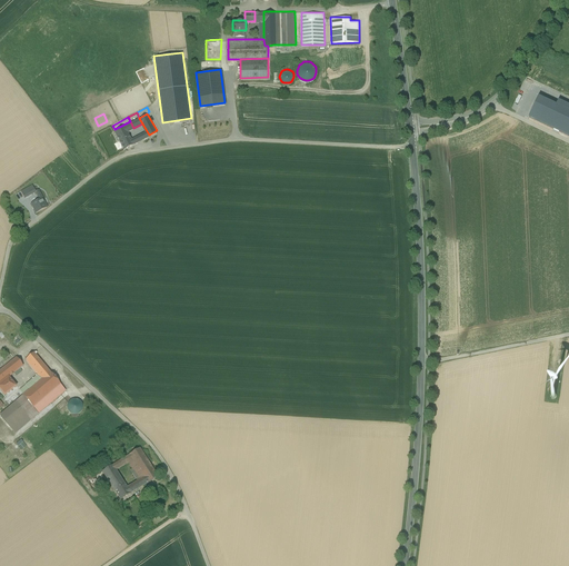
[(120,140),(130,135),(128,131),(133,128),(130,121),(115,129),(120,140)]
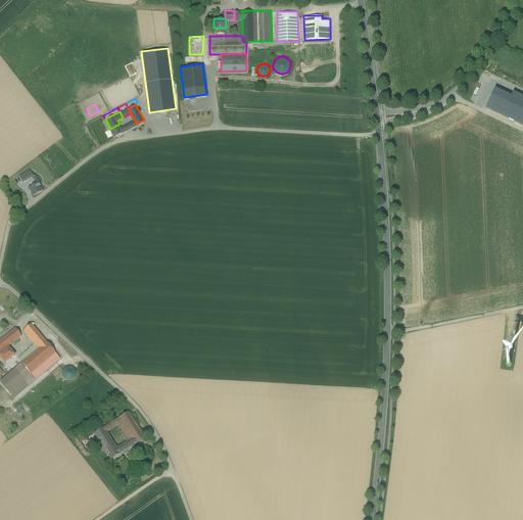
[(131,128),(137,124),(134,119),(128,122),(131,128)]
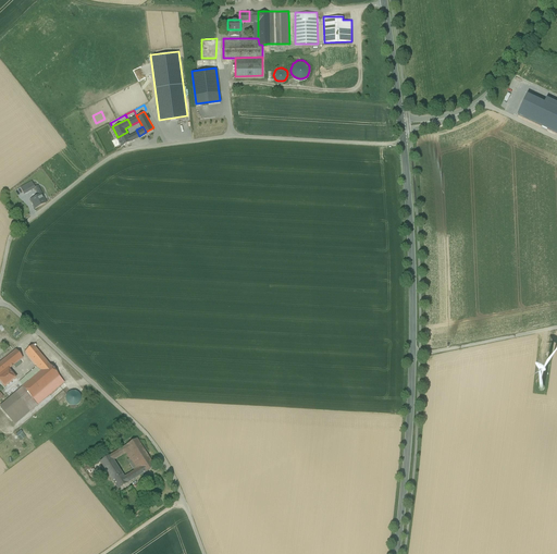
[(127,132),(118,137),(119,139),(122,144),(122,145),(131,139),(128,135),(127,132)]
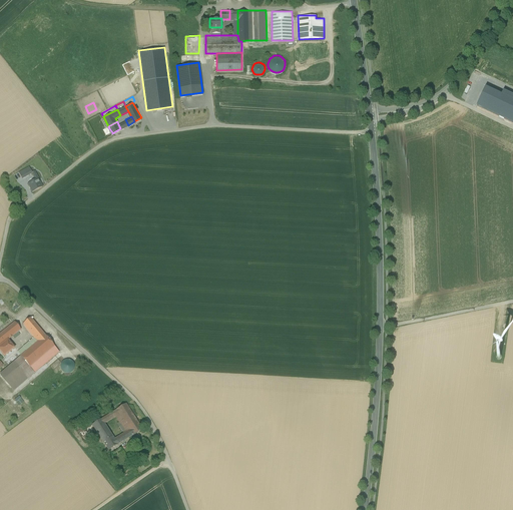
[(32,170),(30,165),(19,170),(22,176),(32,171),(32,170)]
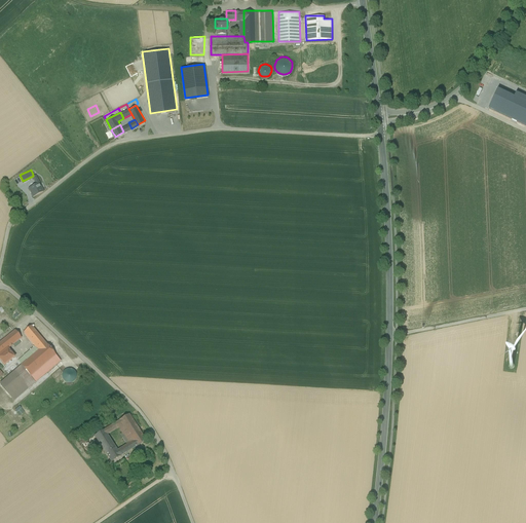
[(37,182),(29,186),(33,194),(44,189),(44,188),(41,183),(40,180),(37,182)]
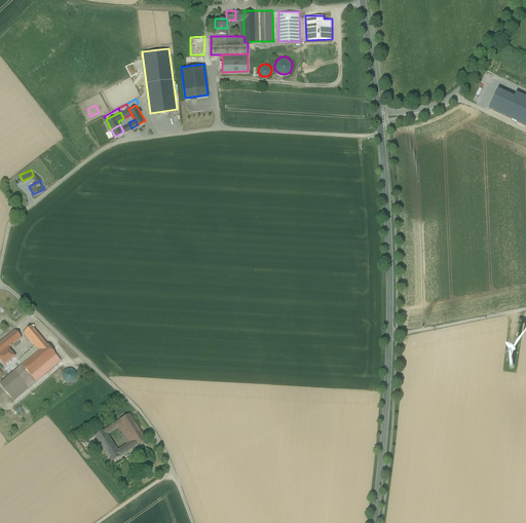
[(39,347),(45,341),(31,324),(24,330),(35,343),(39,347)]
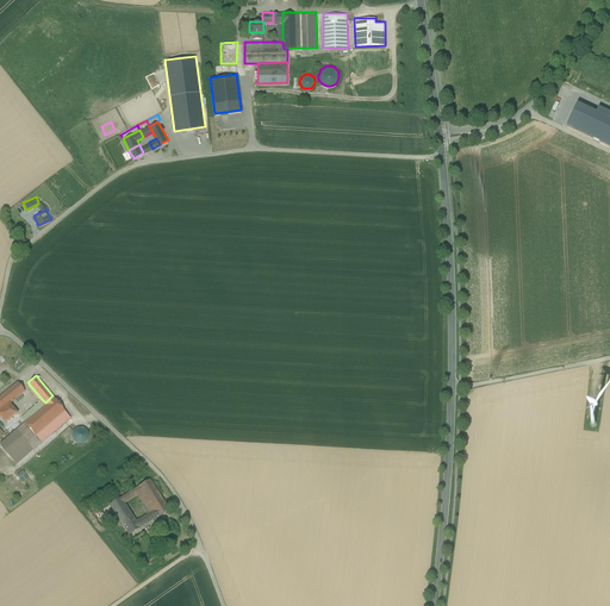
[(0,393),(0,406),(8,400),(25,388),(18,380),(0,393)]
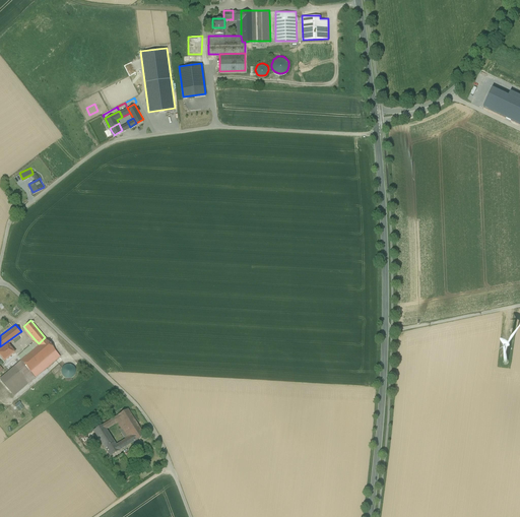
[(21,360),(1,378),(14,393),(59,353),(45,337),(39,343),(21,360)]
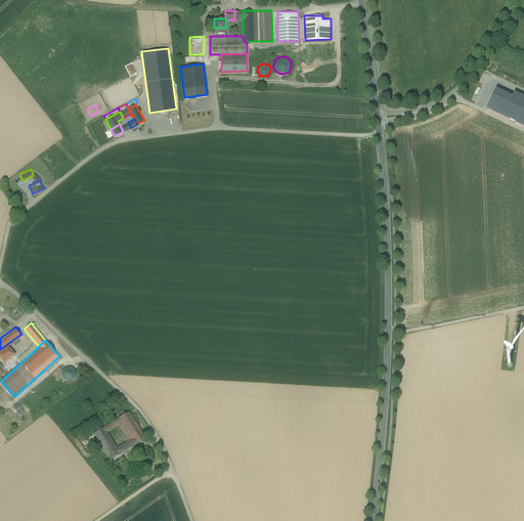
[(39,346),(35,342),(17,358),(22,362),(39,346)]
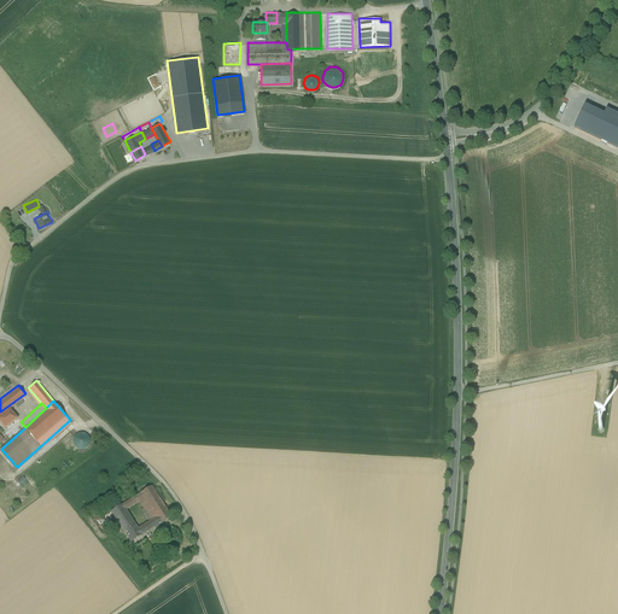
[(9,405),(0,411),(0,420),(4,426),(17,416),(9,405)]
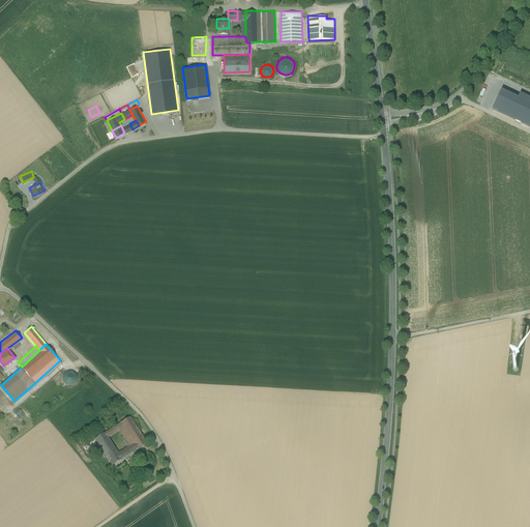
[(74,384),(77,373),(64,369),(61,381),(74,384)]
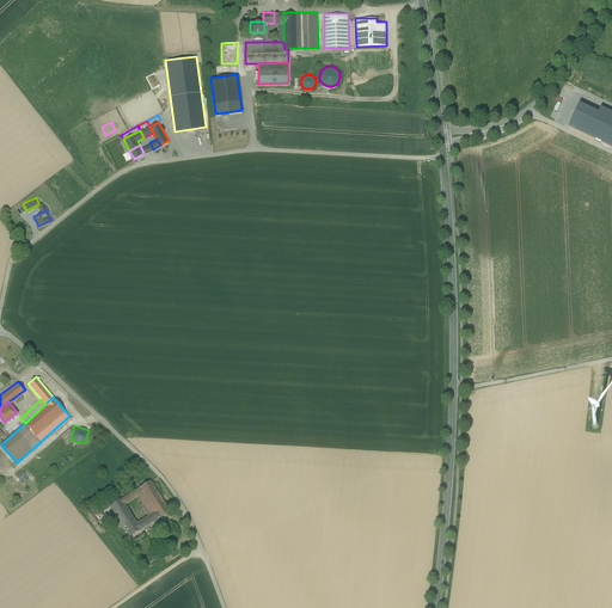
[(150,478),(139,485),(142,491),(154,510),(158,515),(169,509),(150,478)]
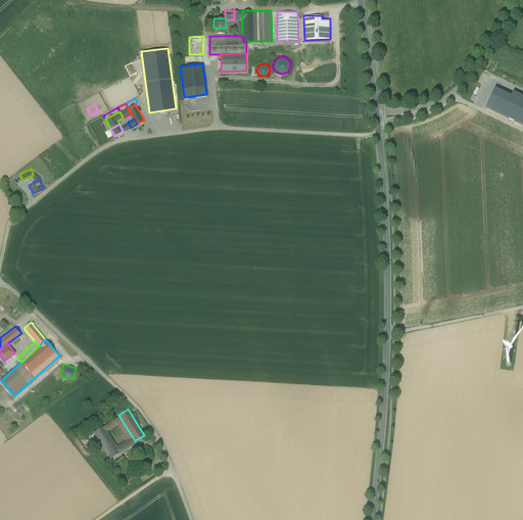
[(119,415),(103,424),(106,429),(119,422),(122,420),(119,415)]
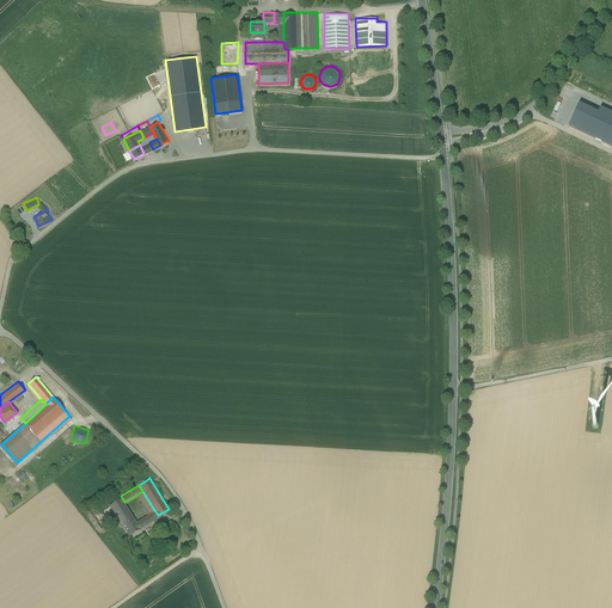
[(154,510),(142,491),(139,493),(150,513),(154,510)]
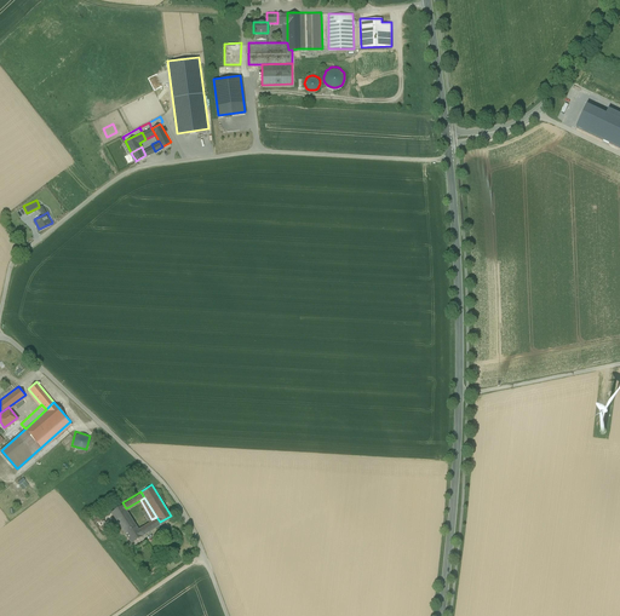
[(125,530),(136,523),(126,508),(122,502),(112,511),(125,530)]
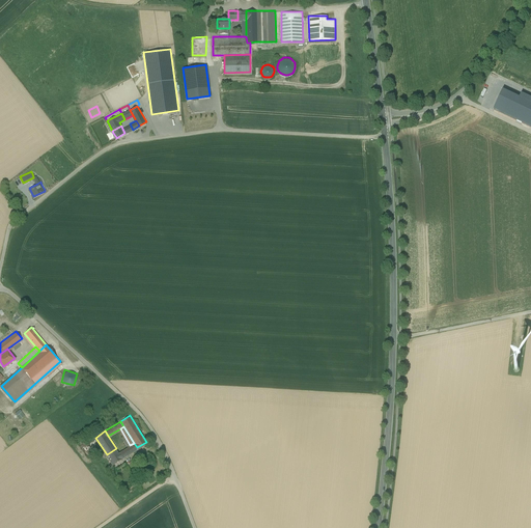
[(130,445),(119,452),(122,457),(137,447),(134,443),(130,445)]
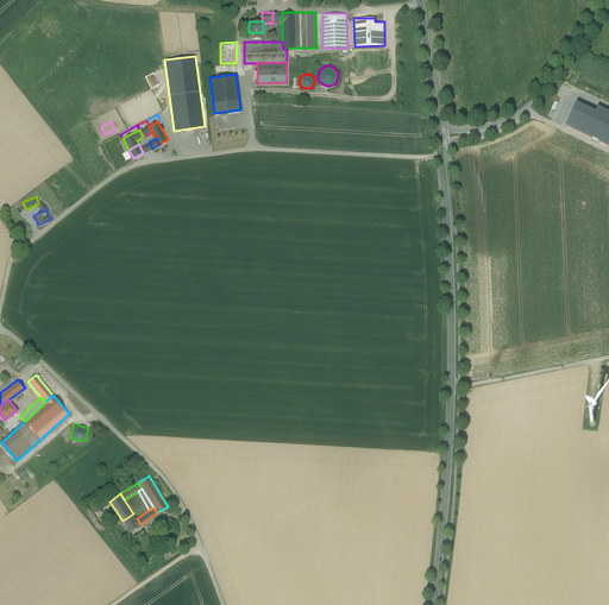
[(123,521),(129,531),(140,524),(137,518),(133,514),(123,521)]
